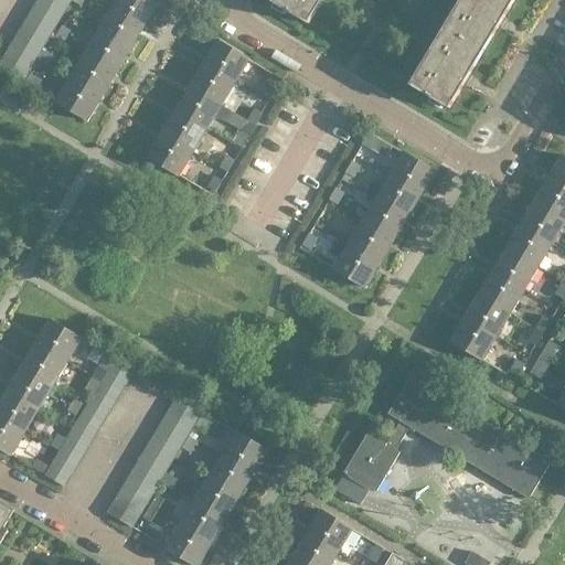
[(54,0),(38,0),(34,7),(59,21),(67,7),(54,0)]
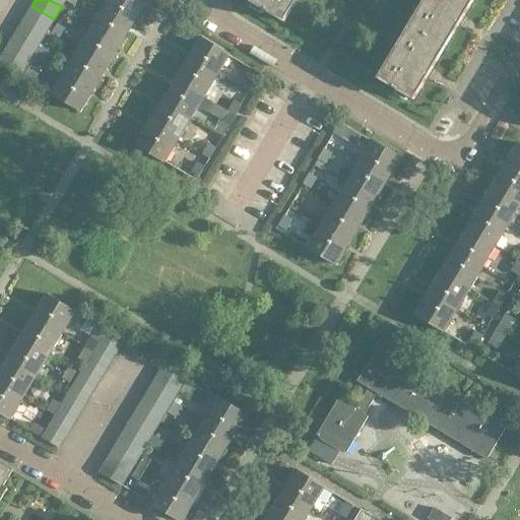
[(136,0),(108,0),(103,9),(131,26),(144,4),(136,0)]
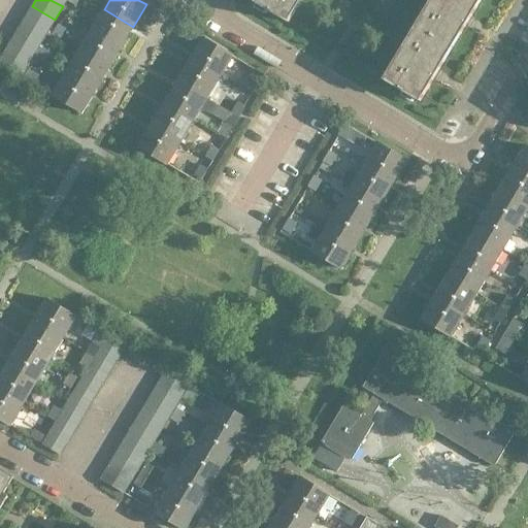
[(429,0),(395,57),(438,83),(454,56),(449,53),(475,8),(481,11),(487,0),(429,0)]
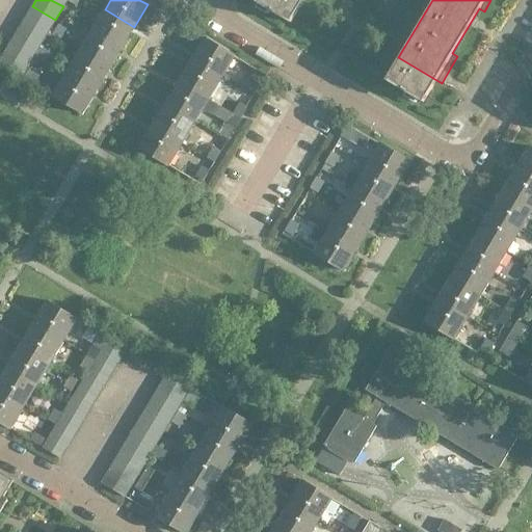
[(32,6),(29,10),(52,24),(54,22),(55,20),(32,6)]
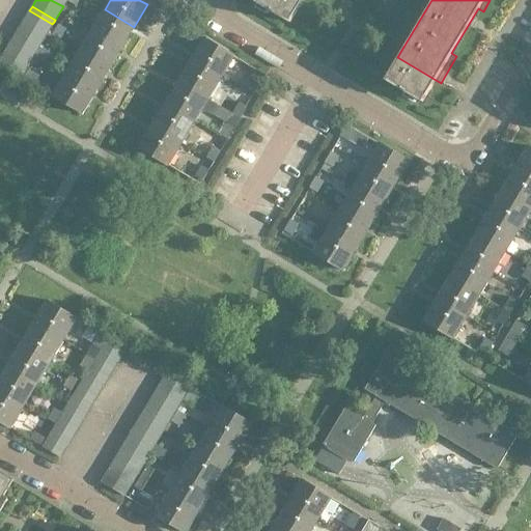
[(105,9),(91,31),(120,49),(134,27),(105,9)]
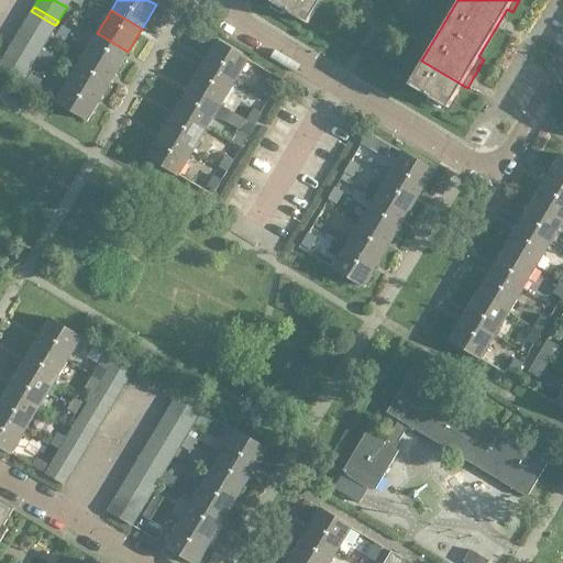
[(55,25),(31,11),(23,25),(47,40),(50,35),(55,25)]
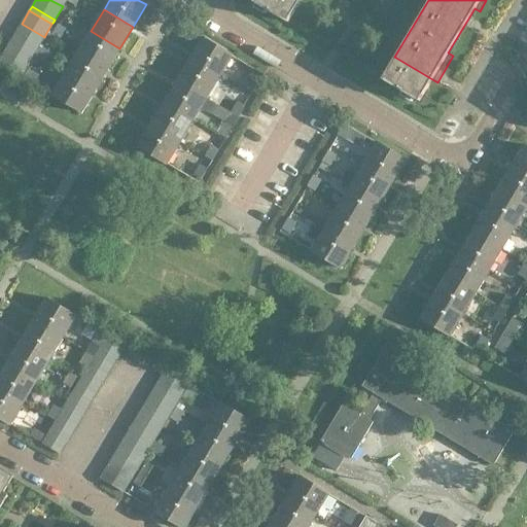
[(315,13),(310,22),(321,29),(326,21),(315,13)]
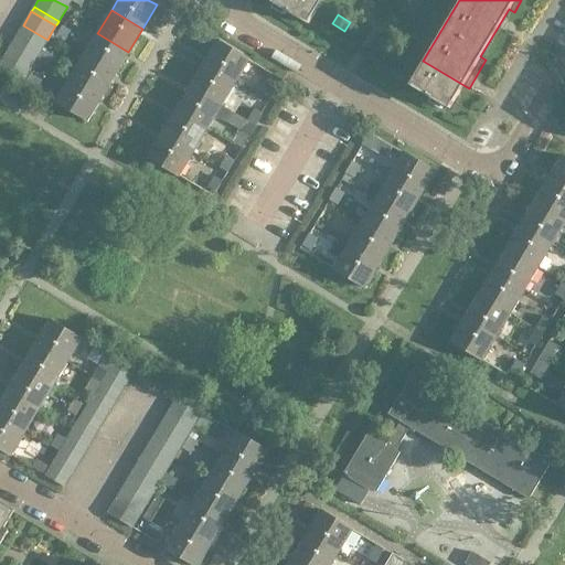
[(23,25),(14,40),(39,54),(40,52),(48,40),(23,25)]
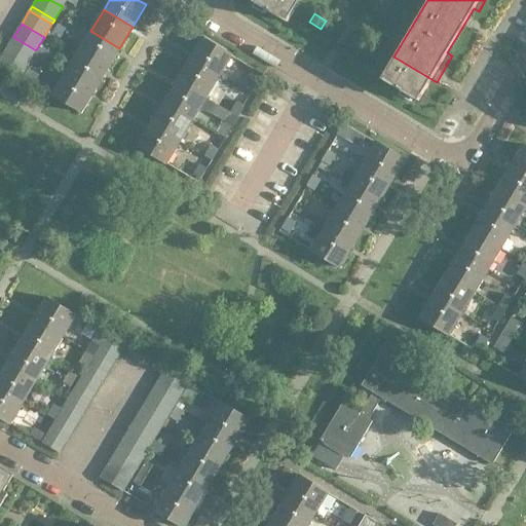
[(65,30),(58,26),(51,37),(59,41),(65,30)]
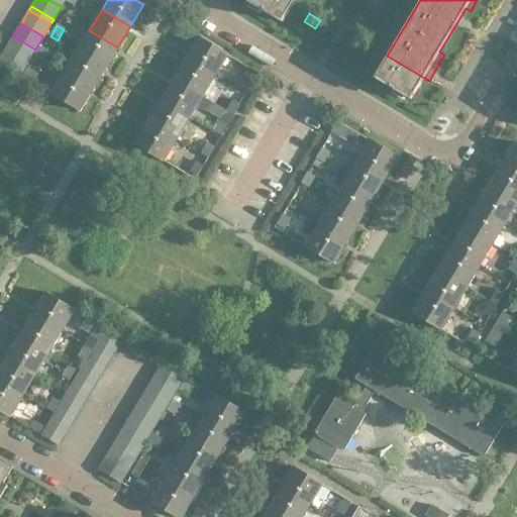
[(89,30),(77,53),(104,69),(117,47),(89,30)]
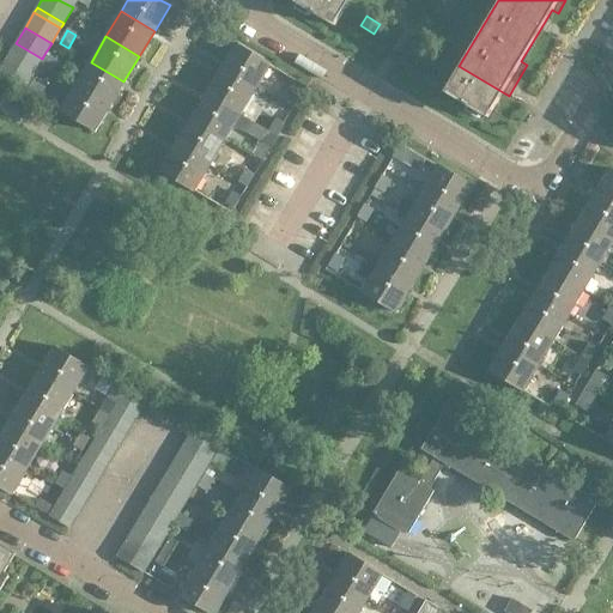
[(16,43),(6,58),(34,74),(38,66),(42,59),(16,43)]
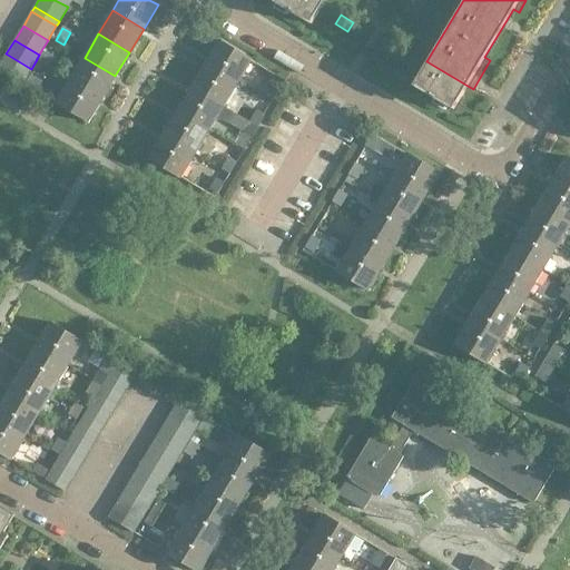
[(219,42),(205,66),(236,85),(251,61),(219,42)]
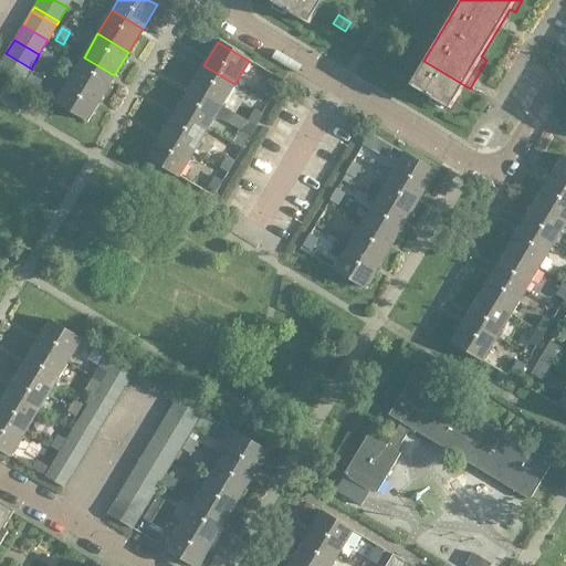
[(52,59),(40,52),(39,54),(35,61),(46,67),(52,59)]
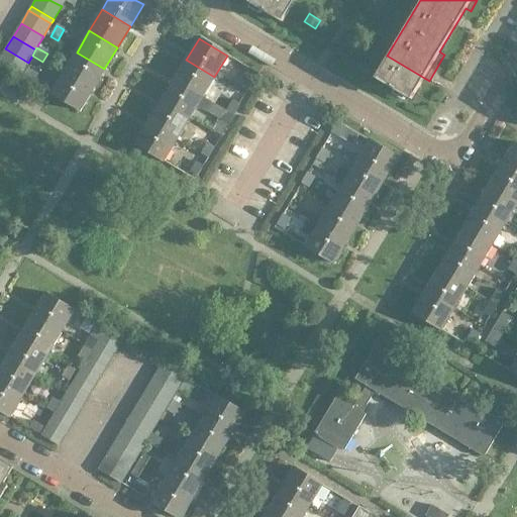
[(5,48),(0,58),(0,62),(20,75),(26,66),(28,63),(5,48)]
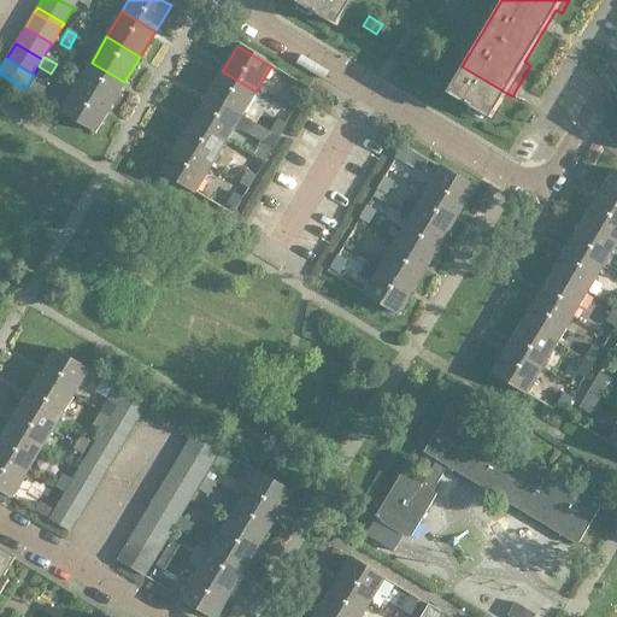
[(92,63),(76,87),(110,107),(124,82),(92,63)]
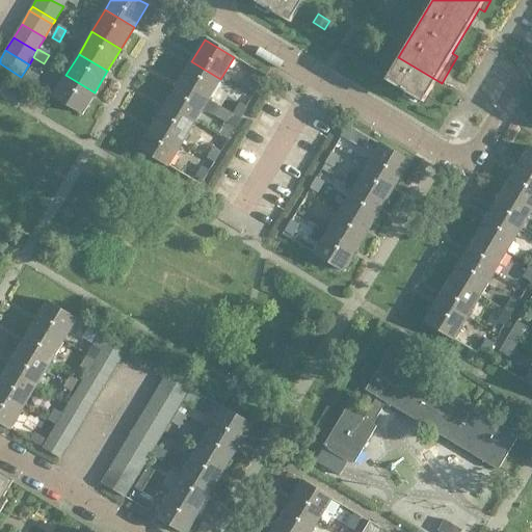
[(191,61),(178,83),(207,101),(220,79),(191,61)]
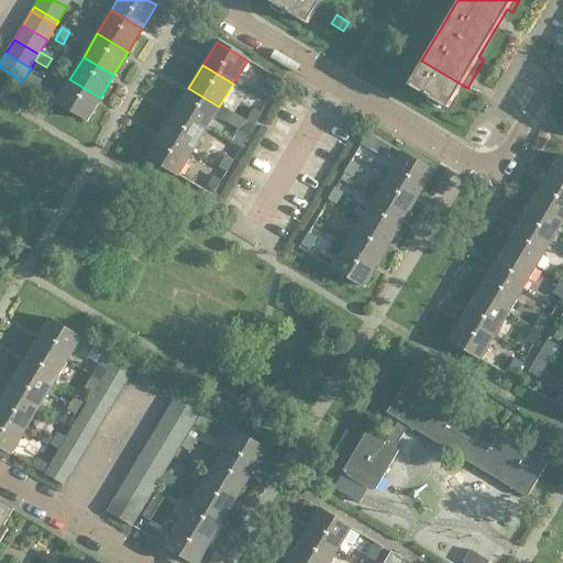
[(41,78),(29,72),(22,81),(34,88),(41,78)]
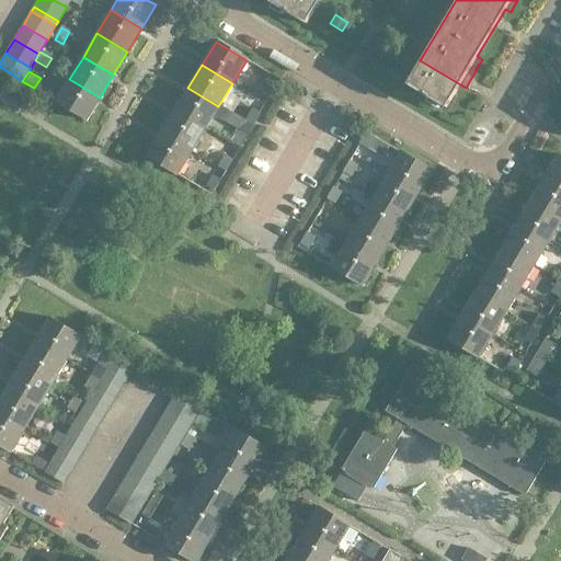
[(261,89),(271,95),(276,83),(268,78),(261,89)]
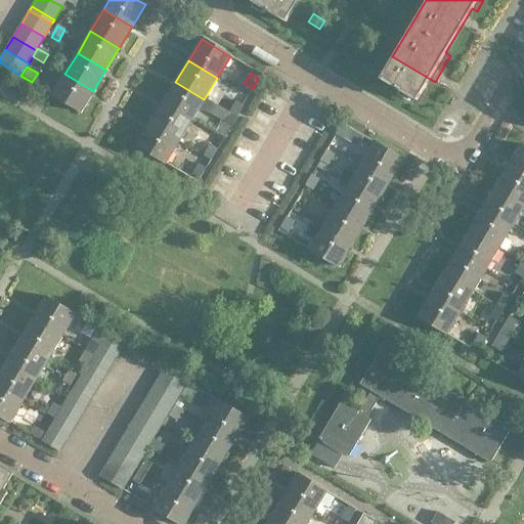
[(64,74),(52,95),(80,113),(93,91),(64,74)]
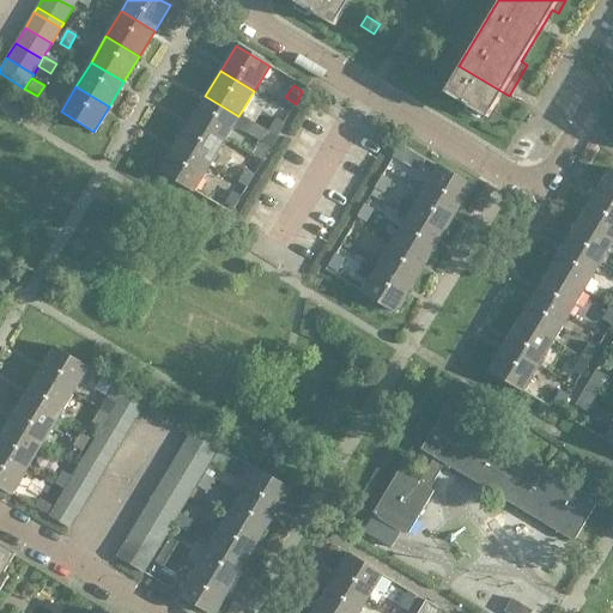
[(205,96),(189,121),(223,141),(238,116),(205,96)]
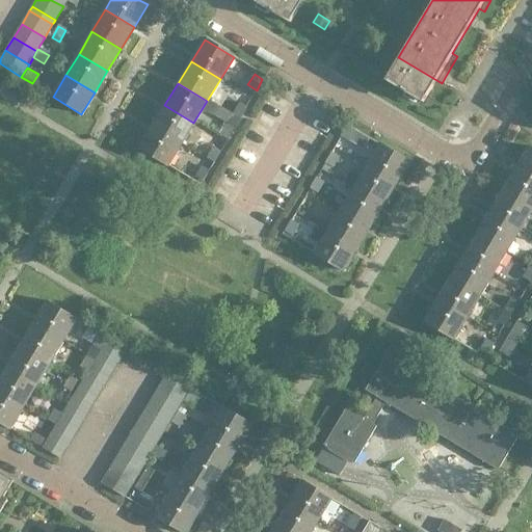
[(225,123),(233,113),(213,99),(206,108),(225,123)]
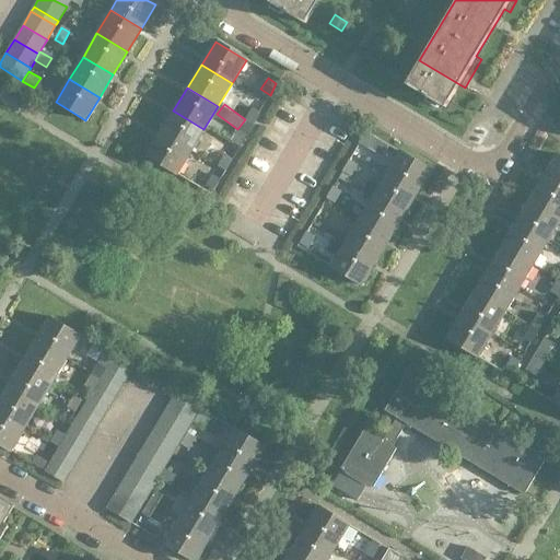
[(245,120),(253,125),(260,114),(252,109),(245,120)]
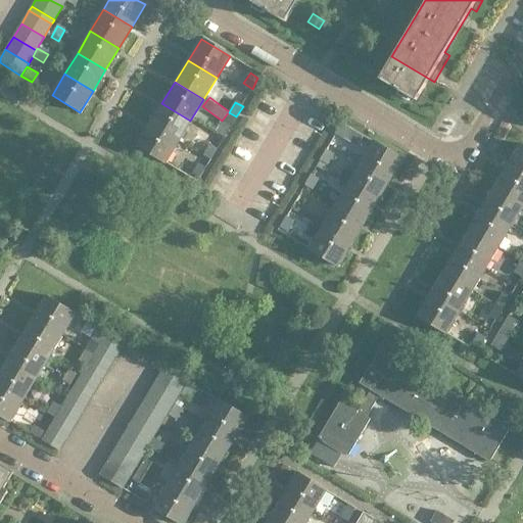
[(161,103),(149,125),(178,142),(190,121),(161,103)]
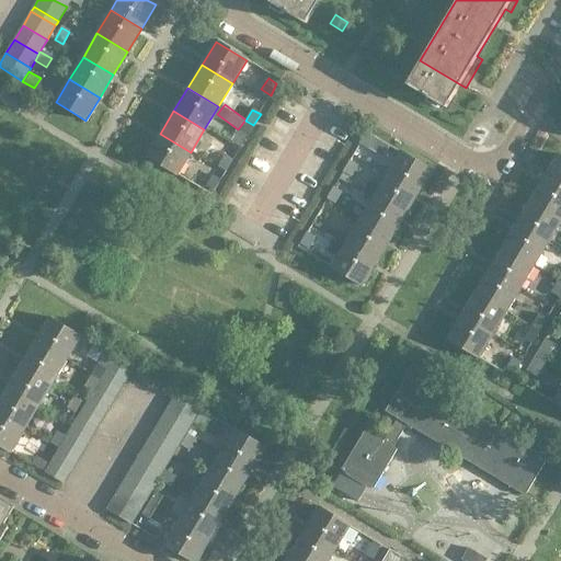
[(239,149),(247,137),(238,133),(231,145),(239,149)]
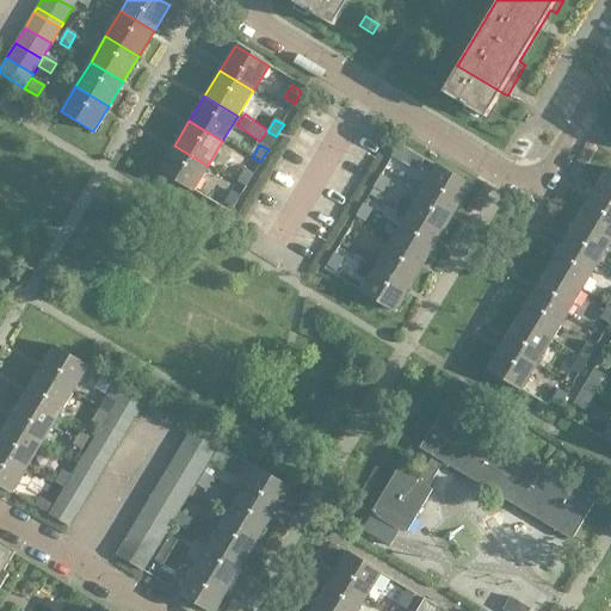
[(401,144),(394,156),(403,161),(409,150),(401,144)]
